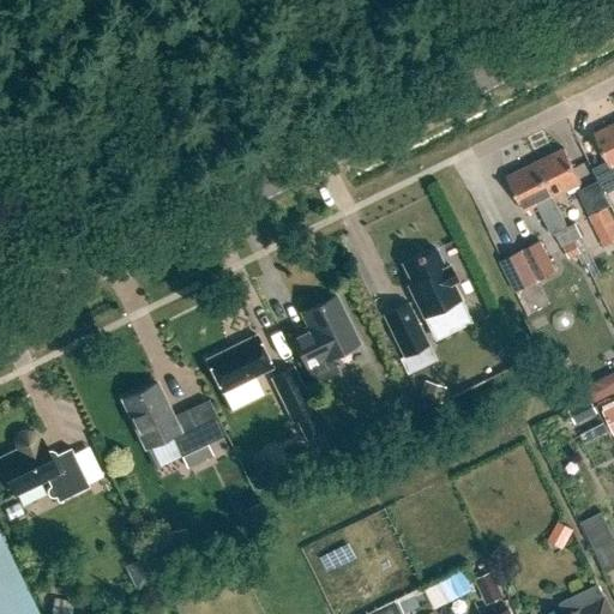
[(613,124),(595,134),(612,169),(613,167),(613,124)]
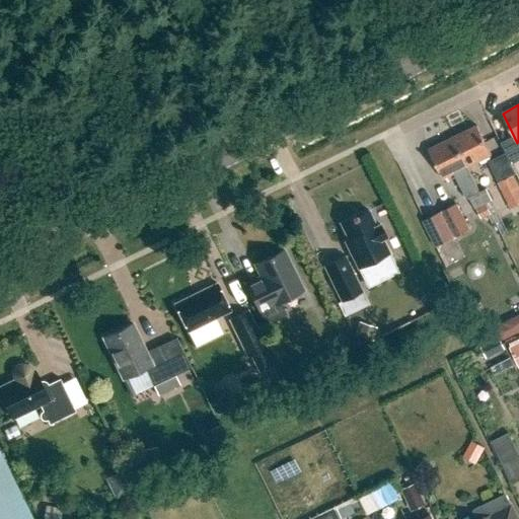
[(453,138),(467,167),(492,155),(477,126),(453,138)]
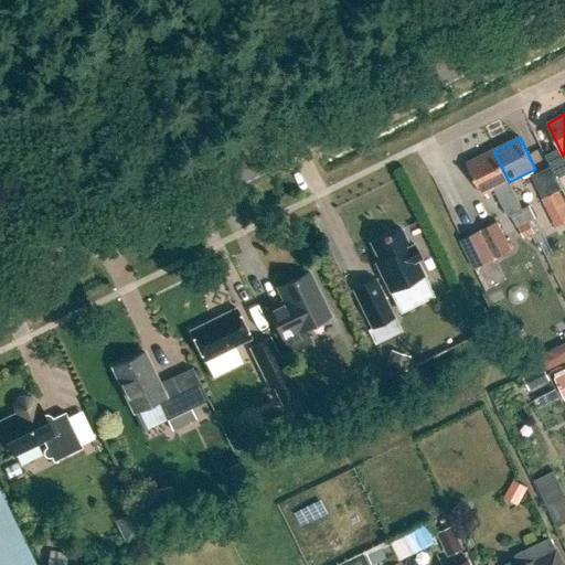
[(509,182),(493,150),(467,163),(482,194),(494,189),(509,216),(511,215),(522,210),(508,182),(509,182)]
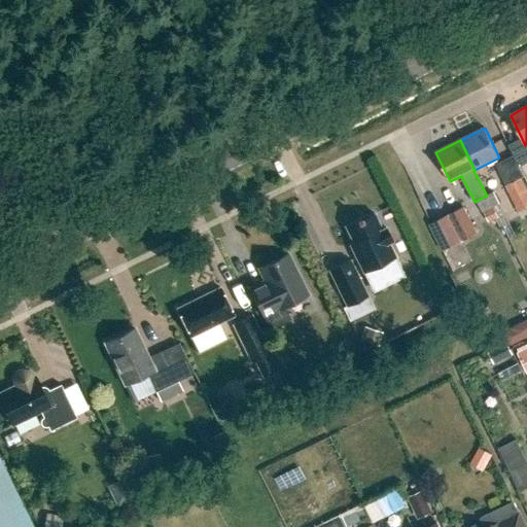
[(526,207),(526,190),(521,178),(505,185),(518,212),(526,207)]
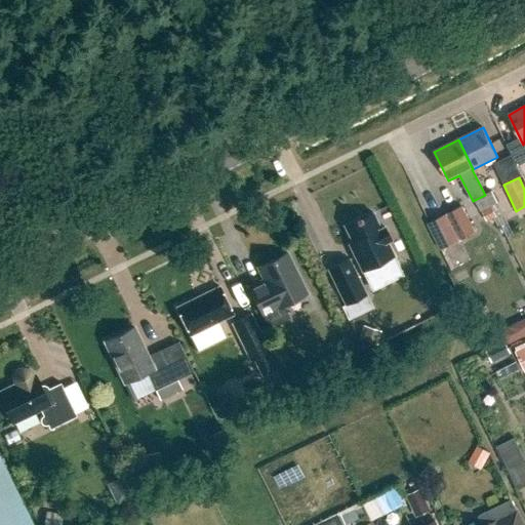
[(480,211),(497,203),(491,192),(485,195),(475,200),(480,211)]
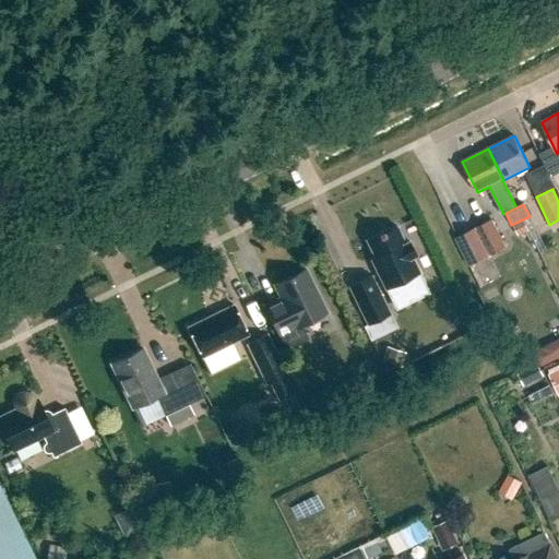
[(506,248),(491,219),(474,228),(488,257),(506,248)]
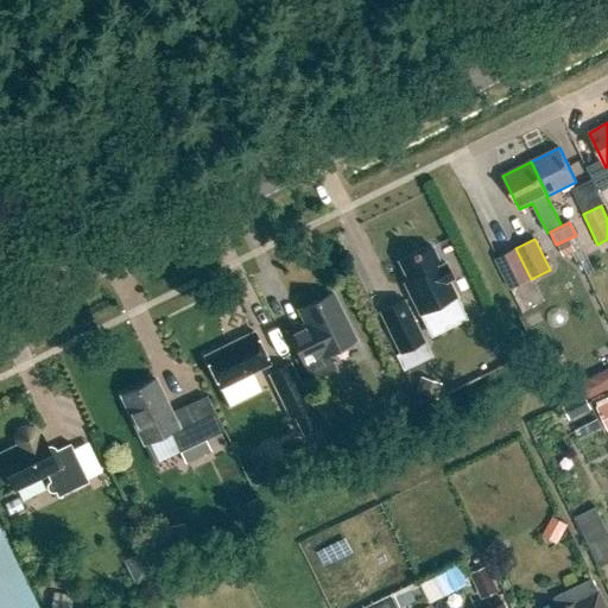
[(441,265),(431,247),(417,254),(416,251),(412,253),(412,254),(398,261),(409,282),(404,283),(419,315),(456,296),(448,280),(453,278),(444,263),(441,265)]
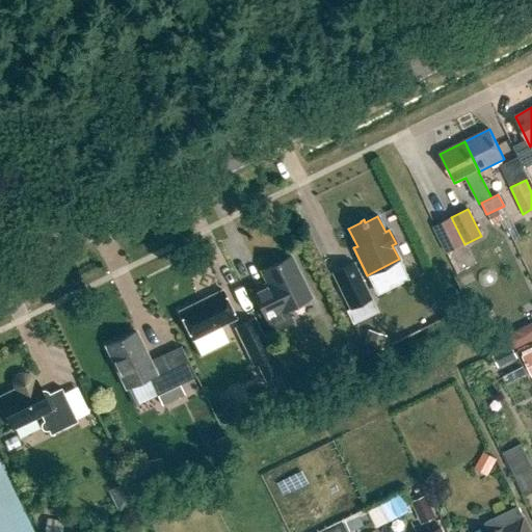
[(464,244),(451,217),(434,225),(448,253),(464,244)]
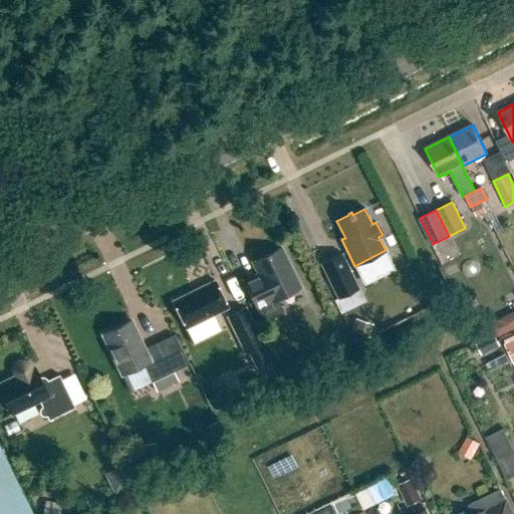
[(251,296),(263,321),(284,311),(277,299),(300,287),(281,248),(254,261),(259,271),(242,279),(251,296)]
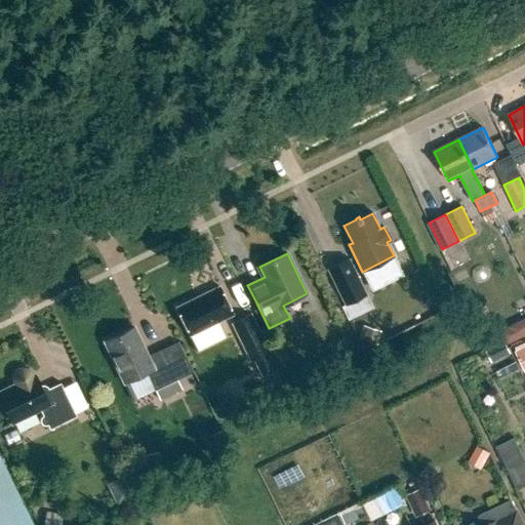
[(349,256),(326,268),(345,305),(341,307),(349,320),(373,307),(349,256)]
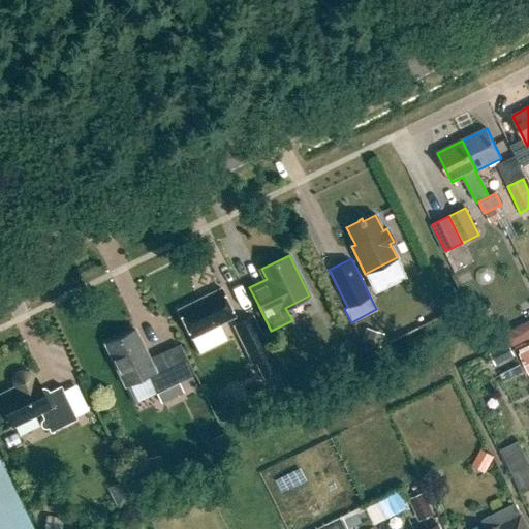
[(221,289),(178,310),(192,339),(235,317),(221,289)]
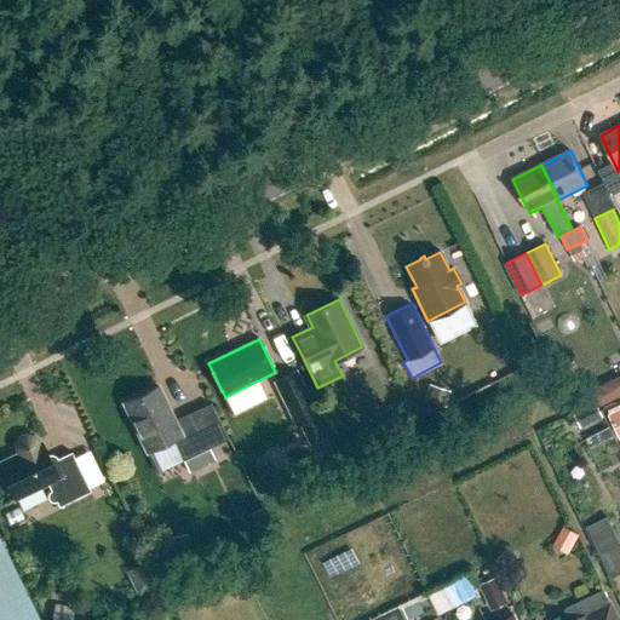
[(271,383),(294,428),(298,425),(308,446),(331,435),(321,414),(319,415),(296,371),(271,383)]
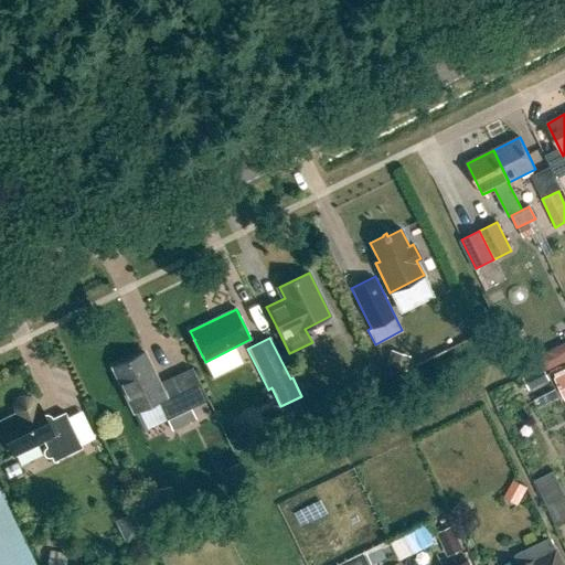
[(547,369),(564,362),(564,343),(542,351),(547,369)]
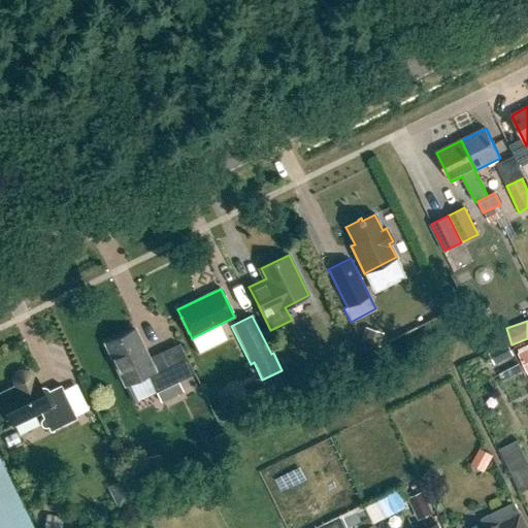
[(147,374),(151,381),(156,393),(178,383),(163,352),(149,359),(135,330),(105,344),(125,385),(147,374)]
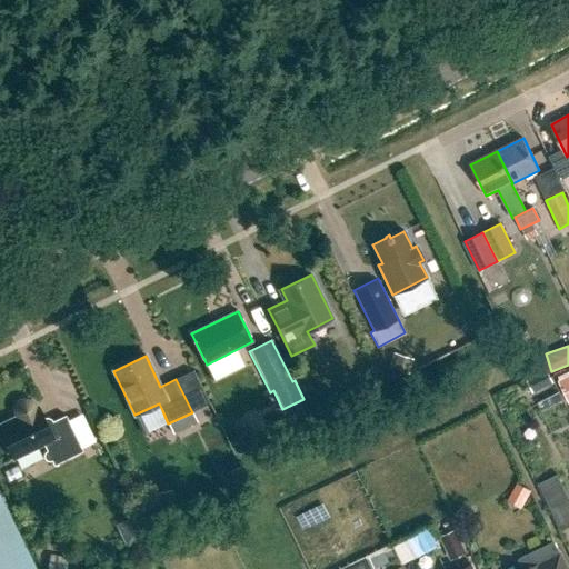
[(552,383),(546,369),(526,379),(532,392),(552,383)]
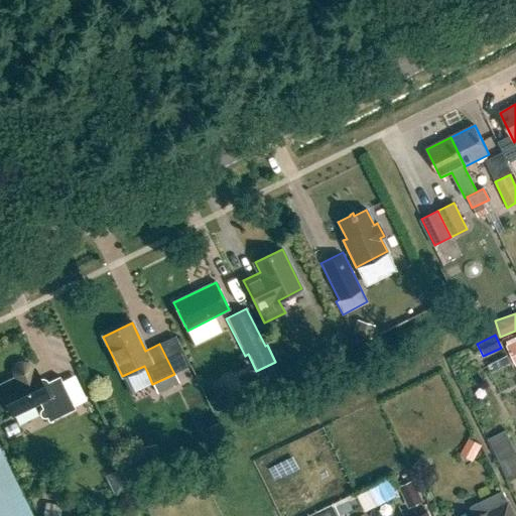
[(515,340),(506,345),(515,364),(515,340)]
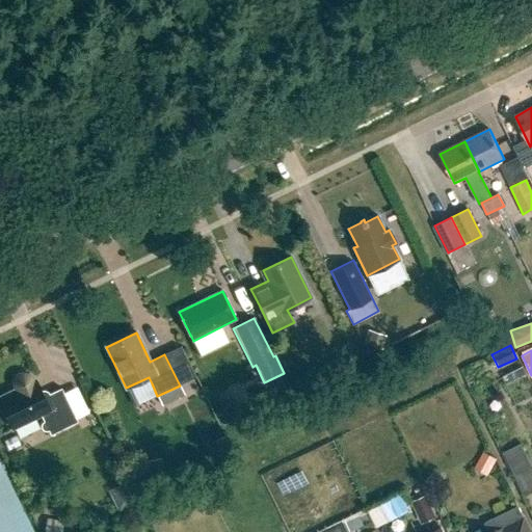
[(41,424),(41,427),(42,430),(47,432),(49,431),(50,435),(78,422),(61,389),(48,395),(47,396),(40,393),(41,391),(35,380),(33,381),(31,376),(23,373),(16,377),(14,381),(14,384),(16,390),(0,397),(0,402),(12,428),(41,415),(44,421),(42,422),(41,424)]
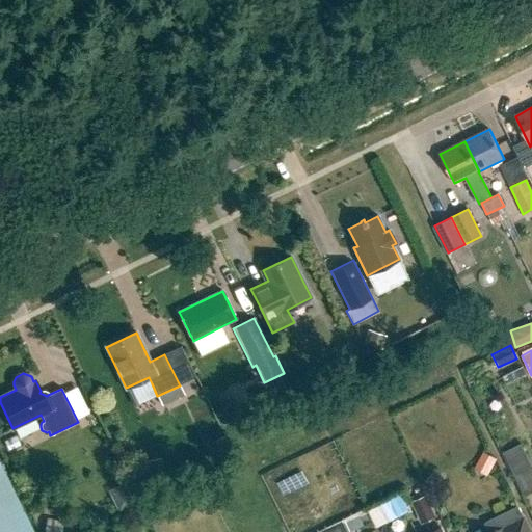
[(526,497),(531,494),(531,459),(525,444),(506,452),(526,497)]
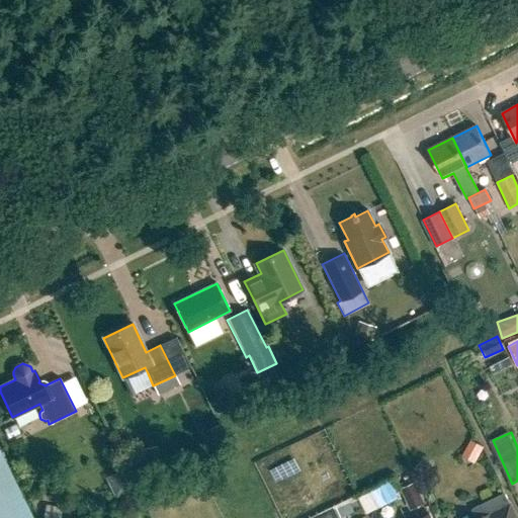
[(470,440),(461,455),(473,462),(483,447),(470,440)]
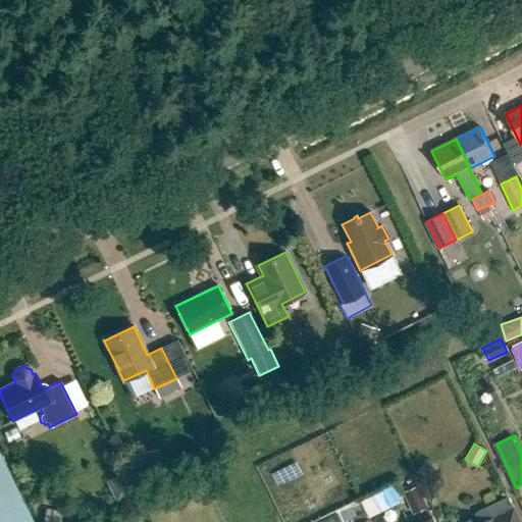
[(0,521),(33,521),(0,455),(0,521)]
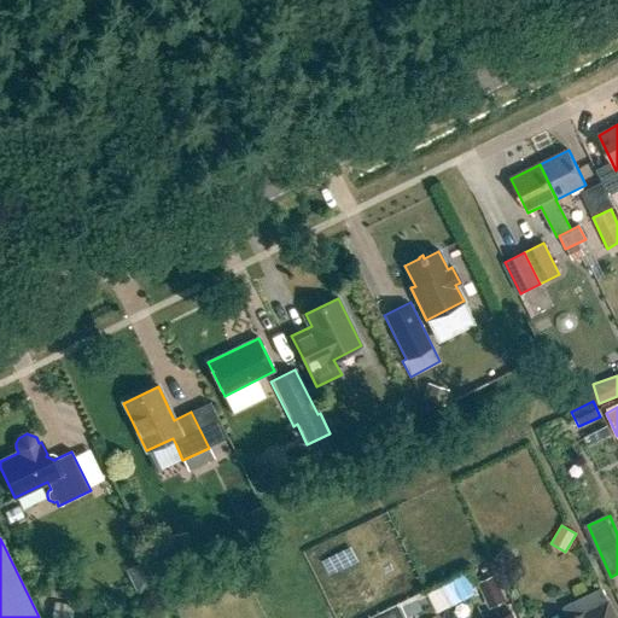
[(152,559),(127,570),(138,594),(162,583),(152,559)]
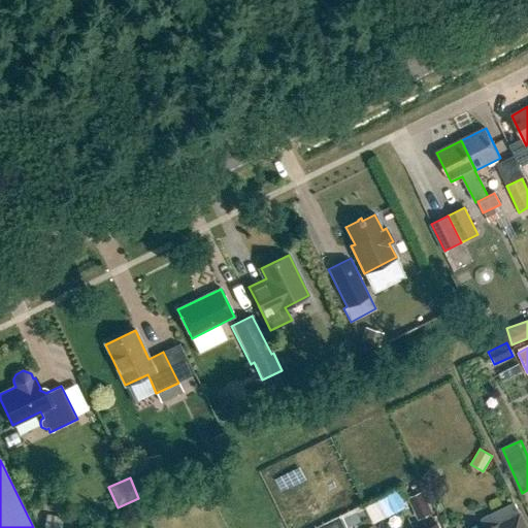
[(432,512),(423,491),(408,497),(418,518),(432,512)]
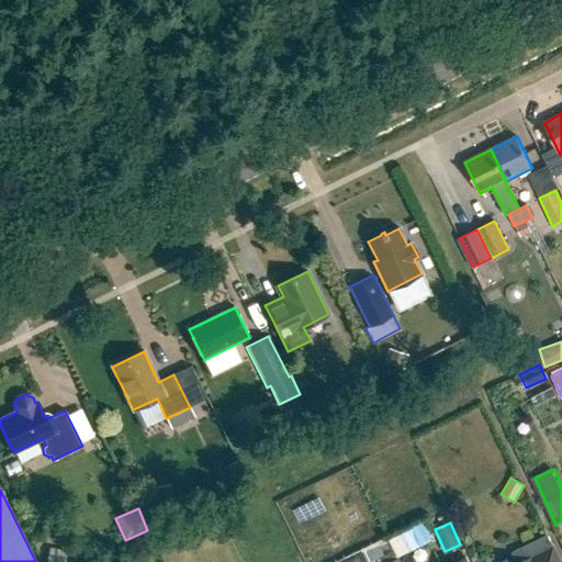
[(517,561),(561,561),(548,535),(513,552),(517,561)]
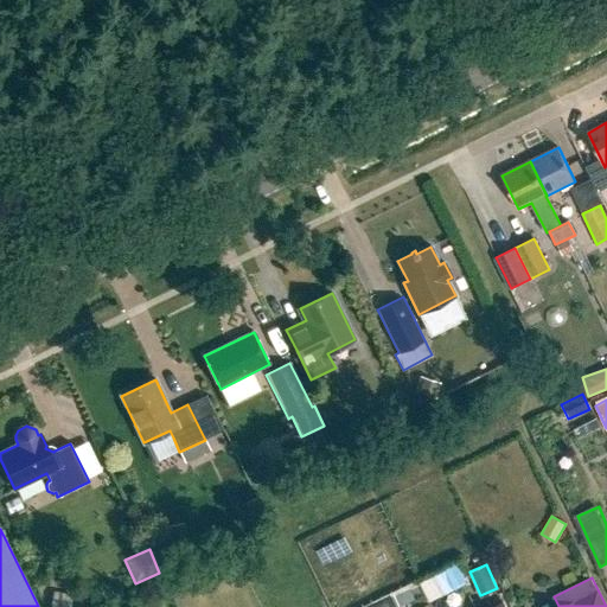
[(395,606),(390,596),(368,606),(395,606)]
